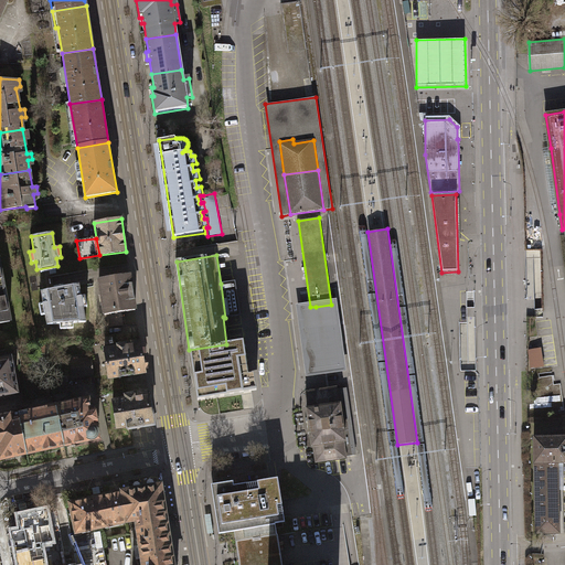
[(128,275),(98,279),(104,315),(120,312),(134,310),(128,275)]
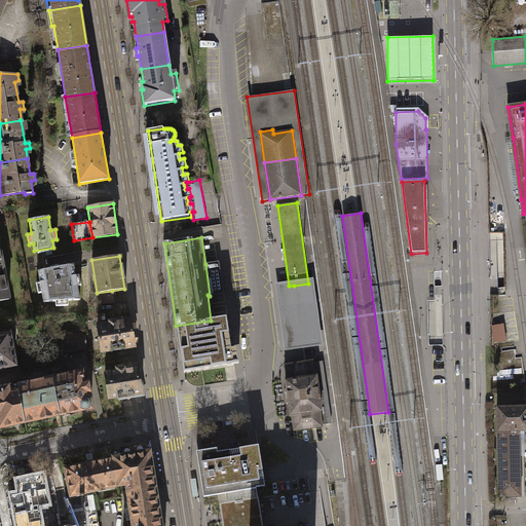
[(220,261),(205,264),(210,296),(224,293),(220,261)]
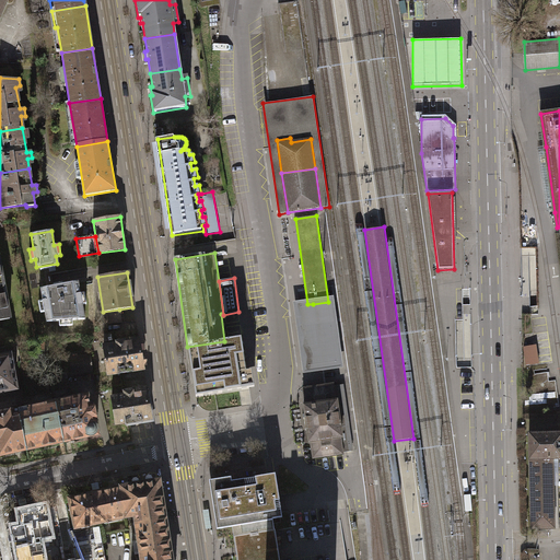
[(0,319),(9,318),(2,281),(0,281),(0,319)]
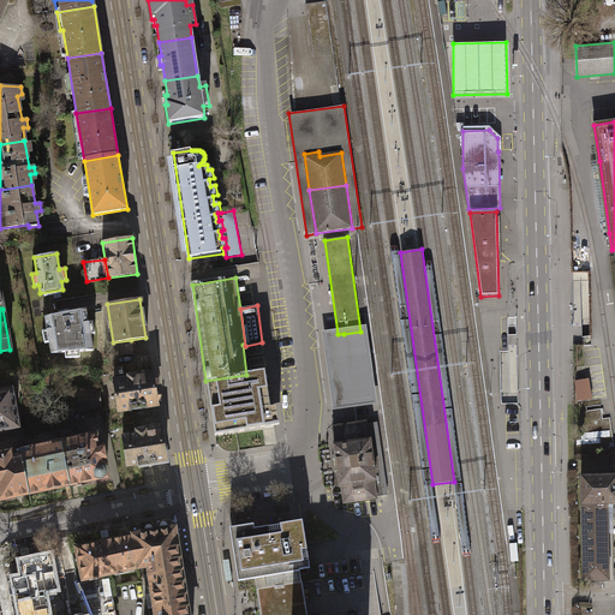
[(79,358),(78,352),(93,351),(90,335),(94,334),(91,322),(88,323),(85,311),(45,318),(46,330),(42,332),(43,344),(48,342),(51,353),(65,352),(65,358),(79,358)]
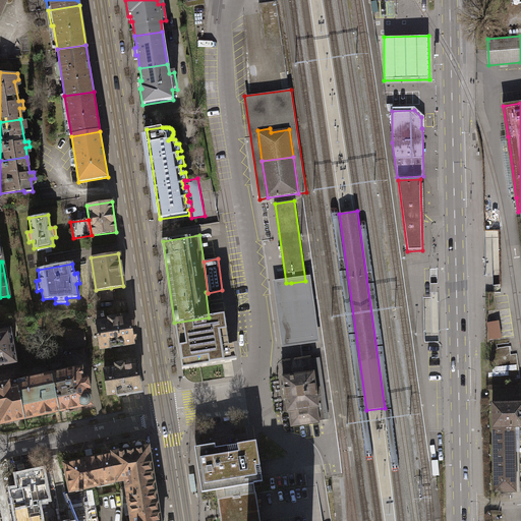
[(273,281),(282,348),(320,343),(310,276),(273,281)]
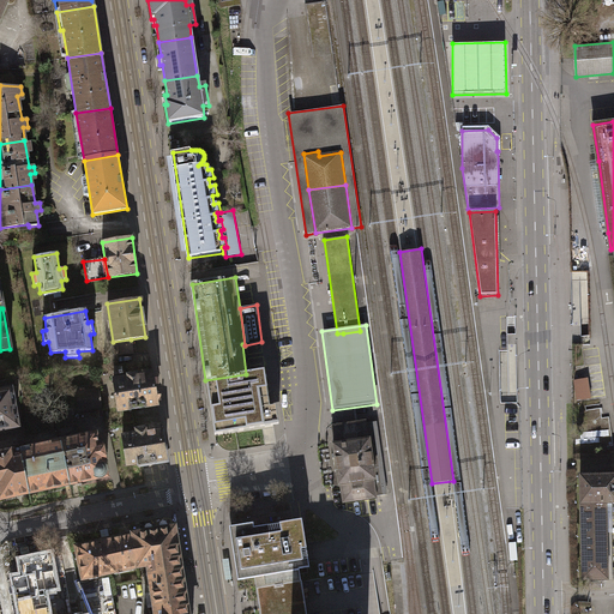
[(133,354),(131,339),(113,342),(114,355),(133,354)]
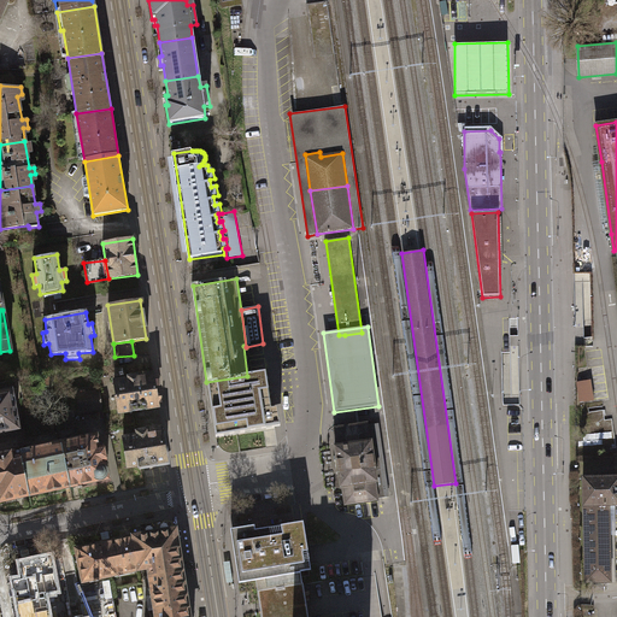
[(247,376),(206,382),(215,436),(280,427),(276,407),(270,409),(266,381),(265,372),(247,376)]
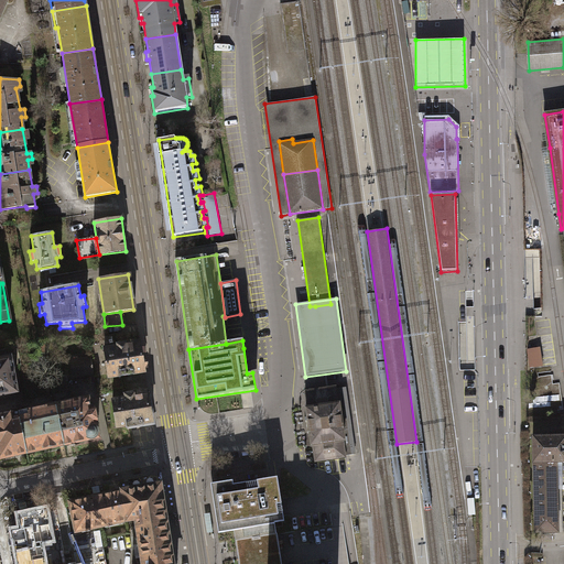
[(128,345),(127,344),(117,345),(118,347),(105,349),(109,378),(144,372),(140,344),(128,345)]
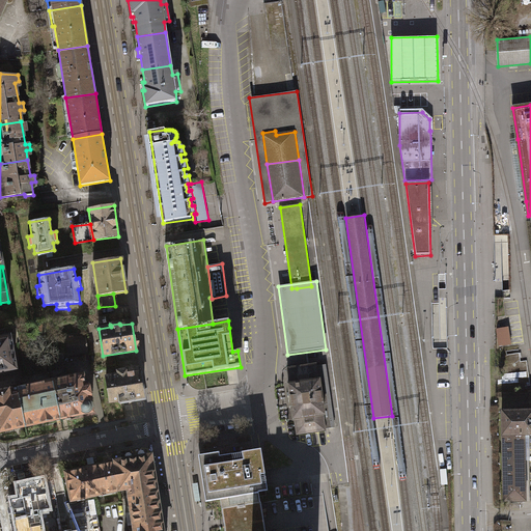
[(496,329),(499,346),(511,345),(509,327),(496,329)]
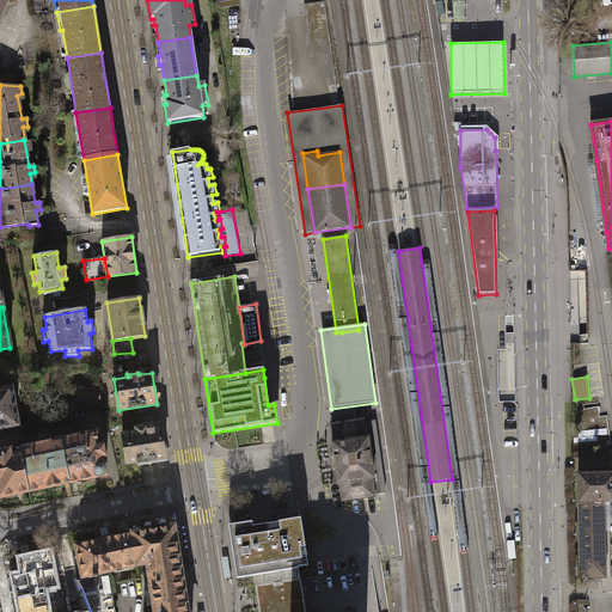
[(0,390),(0,427),(18,424),(11,389),(0,390)]
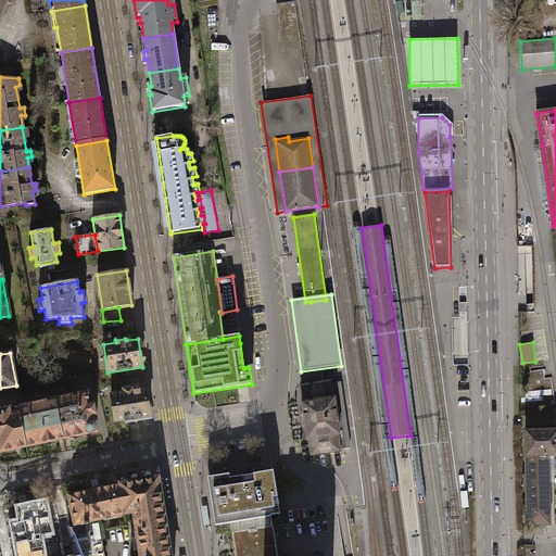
[(90,353),(71,356),(73,369),(91,367),(90,353)]
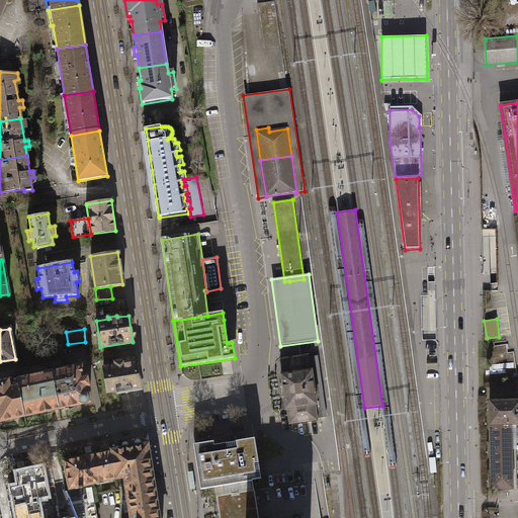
[(490,355),(493,379),(517,375),(513,351),(508,352),(507,344),(494,346),(495,354),(490,355)]
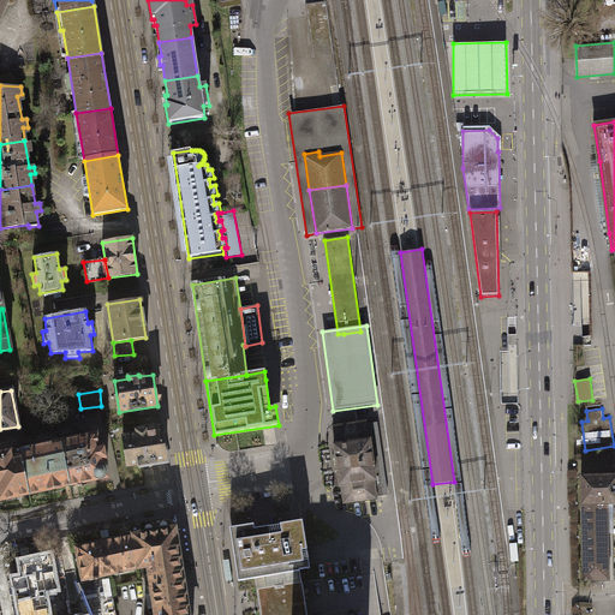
[(370,440),(369,440),(366,422),(333,427),(335,445),(334,445),(340,485),(341,485),(344,503),(377,499),(376,496),(386,495),(382,467),(375,469),(370,440)]
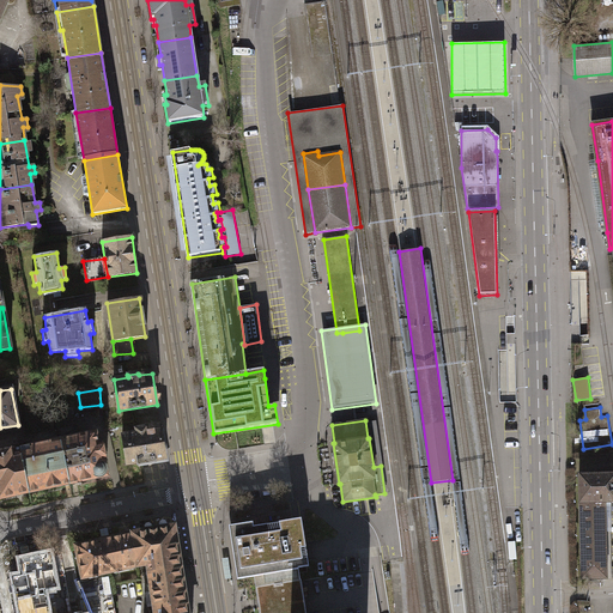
[(58,429),(60,439),(77,436),(74,424),(58,429)]
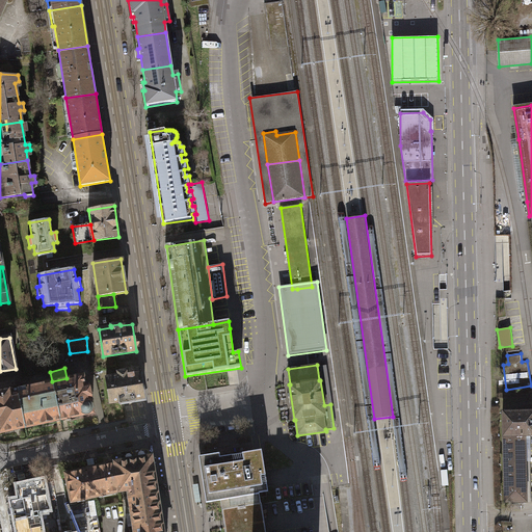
[(128,374),(128,371),(118,372),(118,375),(106,377),(110,403),(120,402),(120,403),(135,401),(134,400),(144,398),(140,372),(128,374)]
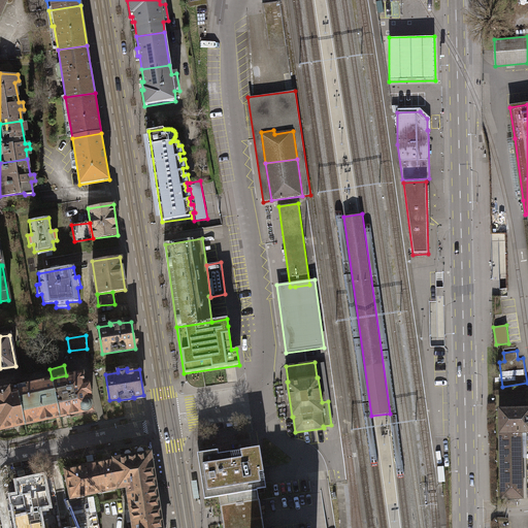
[(83,410),(89,411),(92,408),(92,403),(90,400),(89,395),(91,395),(88,383),(85,383),(81,371),(66,375),(52,378),(60,416),(83,410)]
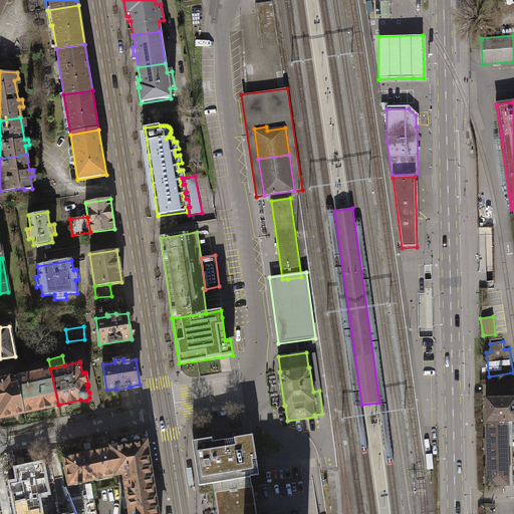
[(53,406),(58,405),(50,368),(15,375),(24,413),(44,407),(47,409),(52,408),(53,406)]
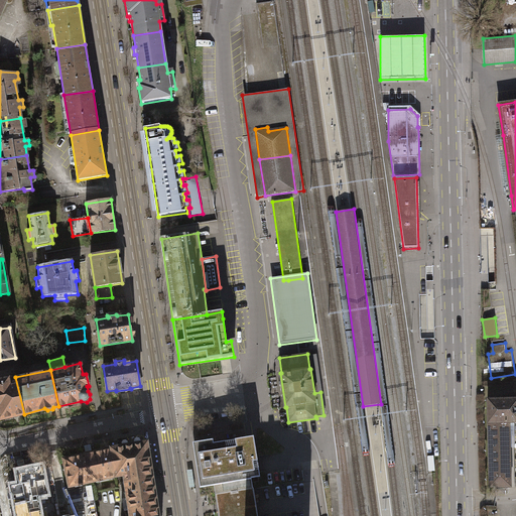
[(7,417),(24,414),(15,377),(0,380),(0,419),(2,420),(4,419),(7,417)]
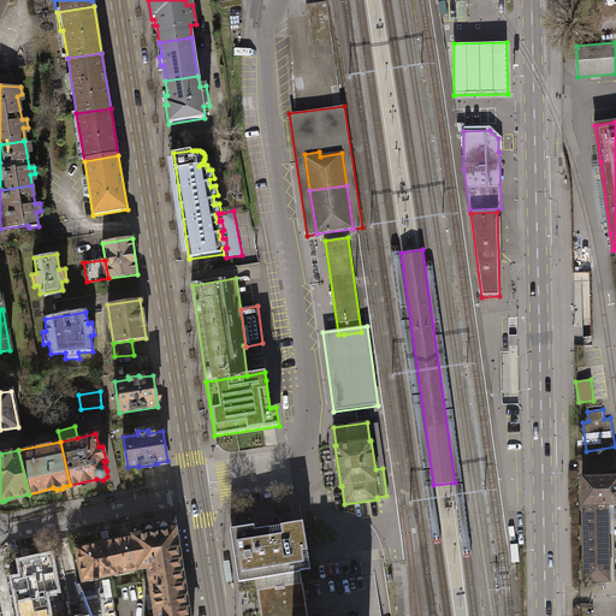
[(615,475),(582,477),(585,582),(610,581),(608,505),(615,504),(615,475)]
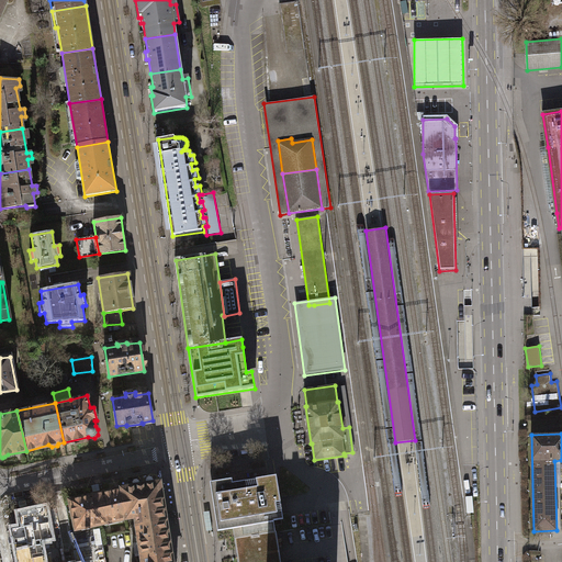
[(217,531),(233,529),(237,528),(242,527),(243,537),(276,531),(274,523),(273,521),(283,519),(277,476),(233,483),(232,479),(220,481),(210,482),(217,531)]
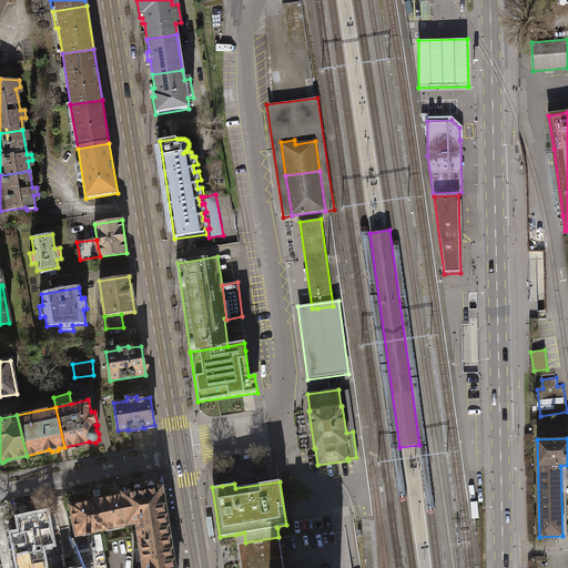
[(166,503),(163,504),(161,489),(124,495),(129,524),(141,523),(142,528),(139,529),(139,530),(166,526),(165,514),(169,513),(166,503)]
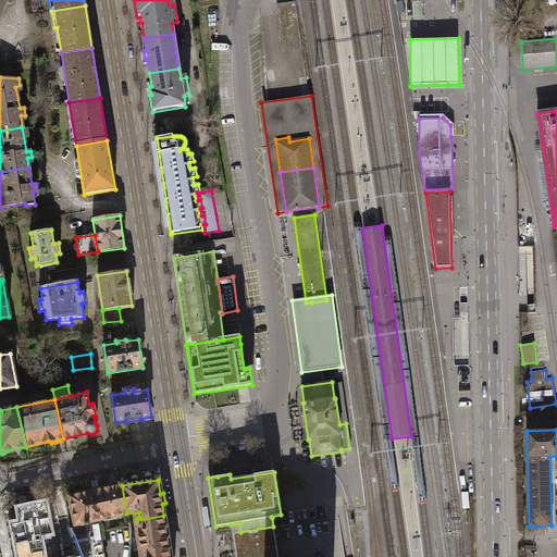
[(126,514),(122,485),(70,496),(75,524),(126,514)]
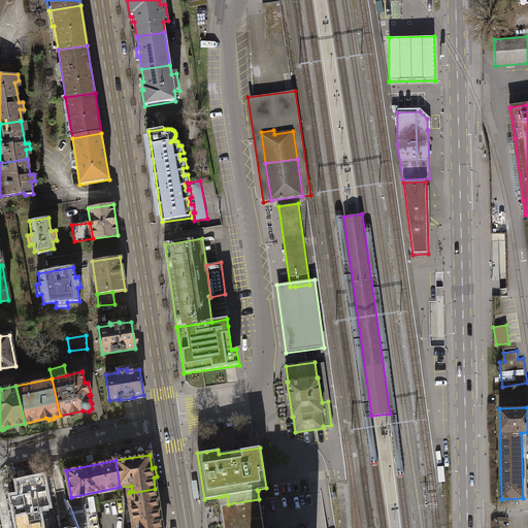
[(42,527),(39,508),(50,506),(45,485),(35,487),(34,477),(15,482),(19,495),(10,497),(15,527),(42,527)]
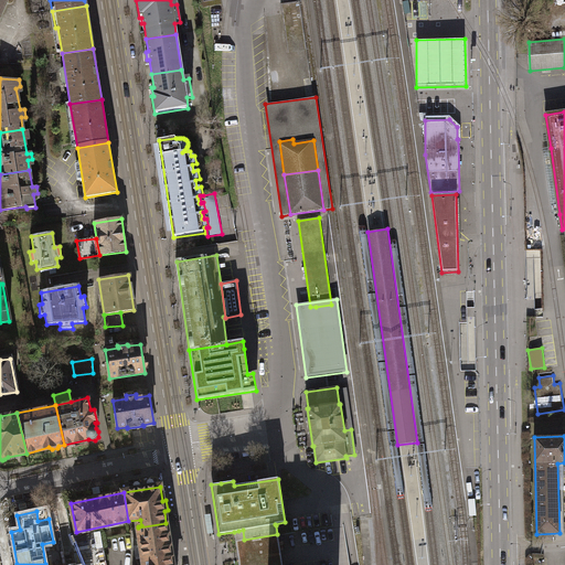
[(144,561),(171,556),(166,523),(138,528),(144,561)]
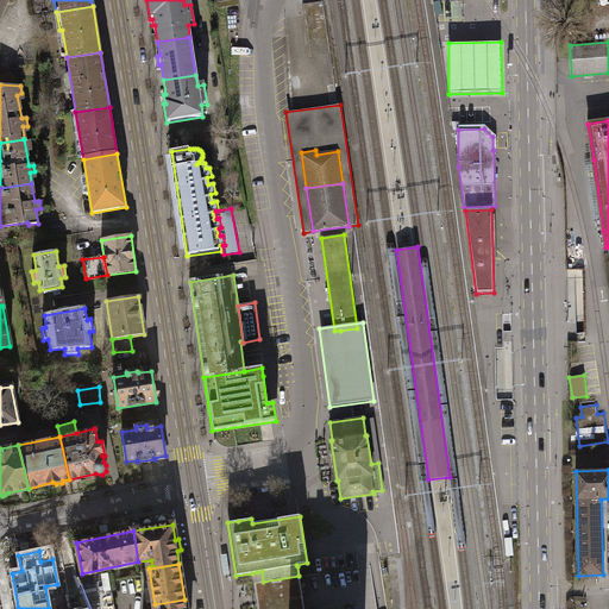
[(267,608),(265,597),(263,582),(262,571),(257,572),(252,573),(258,608),(267,608)]
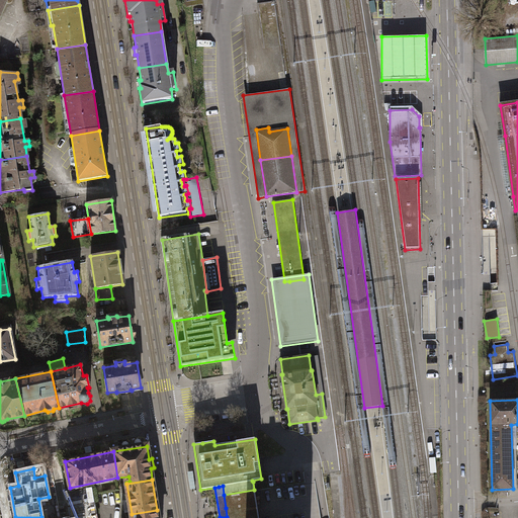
[(258,517),(254,490),(224,495),(227,517),(258,517)]
